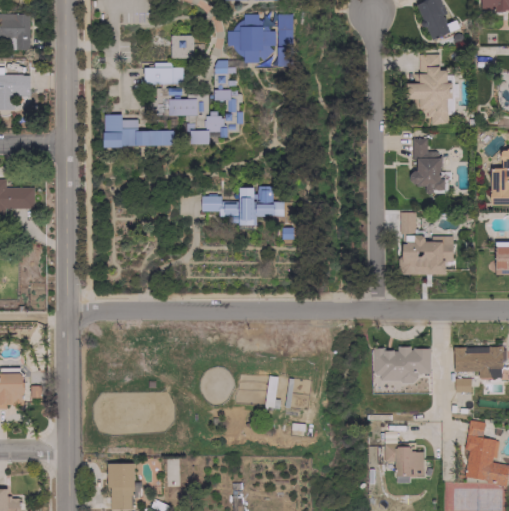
[(427,0),(417,4),(430,41),(451,33),(439,0),(427,0)]
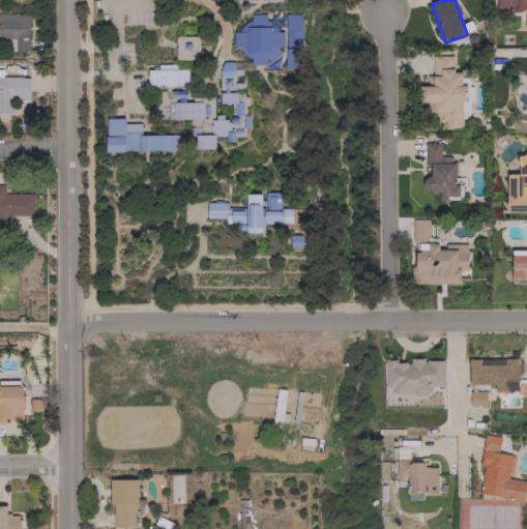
[(31,15),(0,13),(0,40),(12,41),(11,51),(31,52),(31,15)]
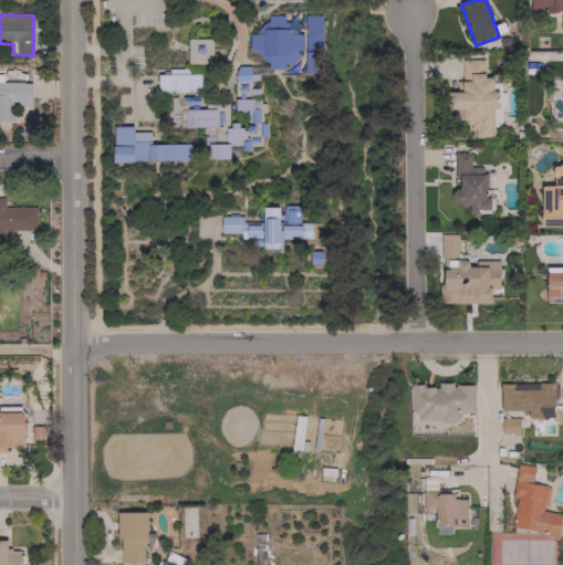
[(305,31),(285,31),(285,16),(267,16),(267,34),(252,34),(252,62),(270,62),(269,72),(304,73),(304,65),(301,65),(301,51),(304,51),(305,31)]
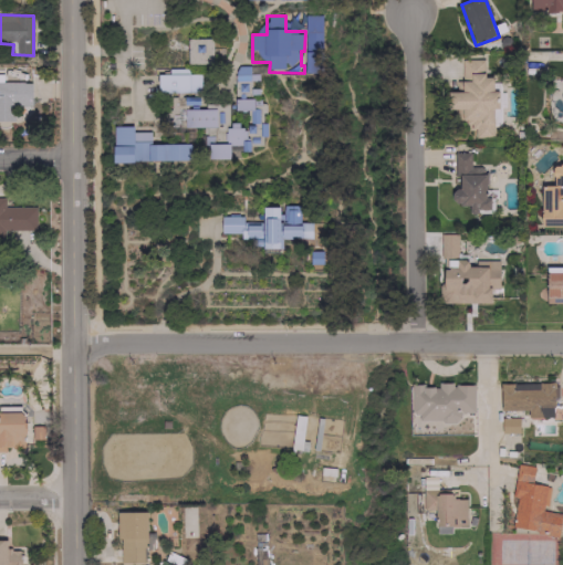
[(323,51),(323,16),(308,16),(306,51),(323,51)]
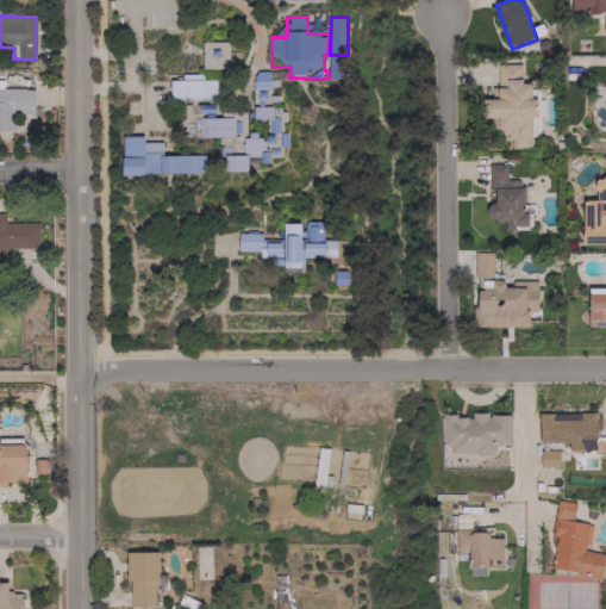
[(231,43),(204,42),(202,68),(230,69),(231,43)]
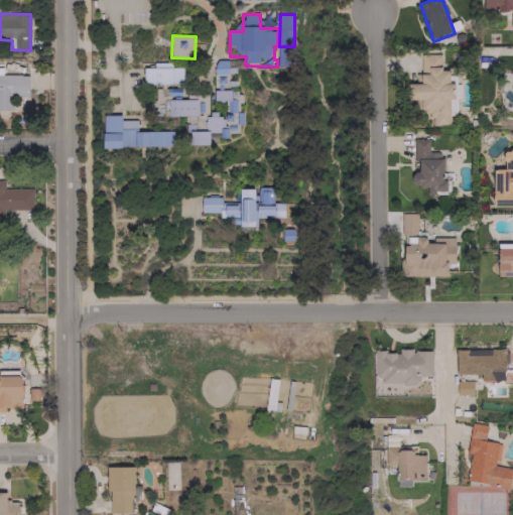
[(457,115),(456,83),(451,83),(451,71),(442,71),(442,54),(422,54),(422,75),(417,75),(417,84),(410,84),(411,100),(422,100),(423,111),(433,111),(433,125),(452,125),(451,115),(457,115)]
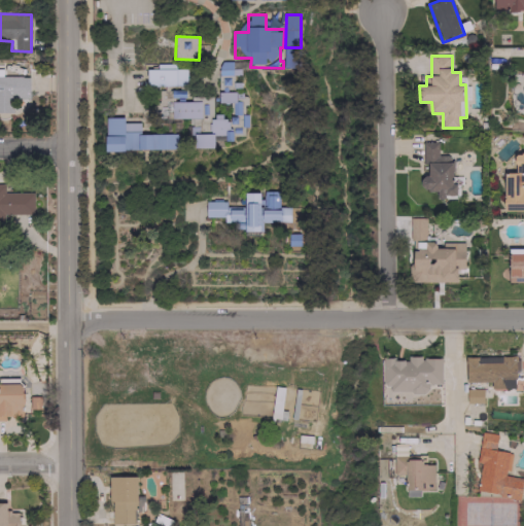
[(148,69),(148,86),(188,85),(188,69),(177,69),(177,64),(159,65),(159,69),(148,69)]
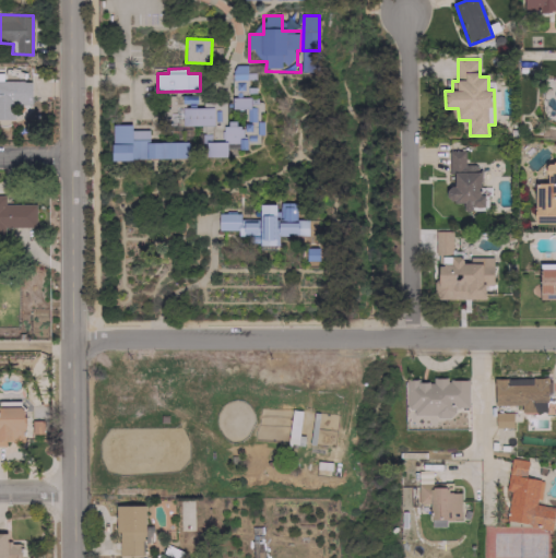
[(33,81),(0,81),(0,119),(15,120),(15,105),(33,105),(33,81)]
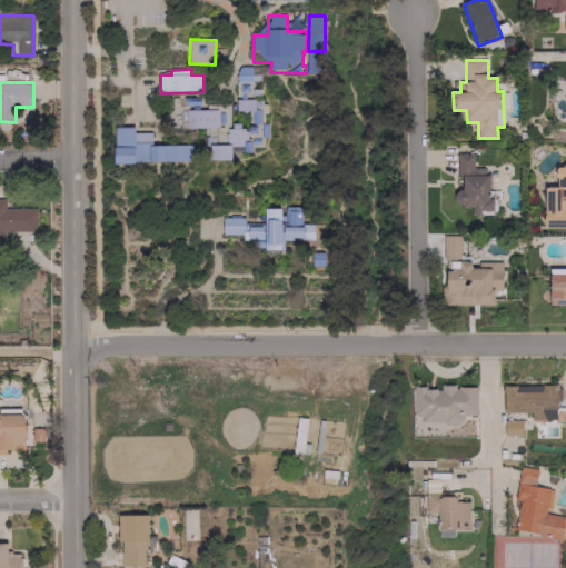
[(235,123),(228,137),(228,146),(208,145),(208,156),(214,159),(232,159),(232,147),(245,147),(245,152),(251,152),(252,137),(269,138),(269,125),(261,120),(265,112),(256,109),(256,100),(238,99),(237,111),(249,112),(251,112),(250,132),(241,128),(241,125),(235,123)]
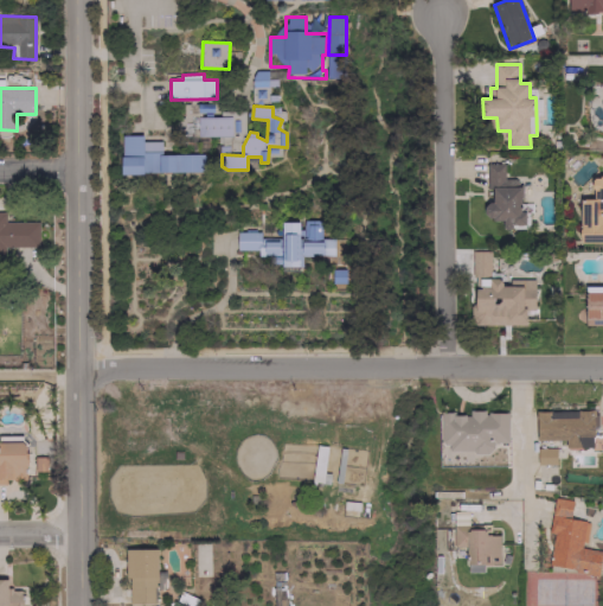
[(232,136),(233,117),(199,117),(198,136),(232,136)]
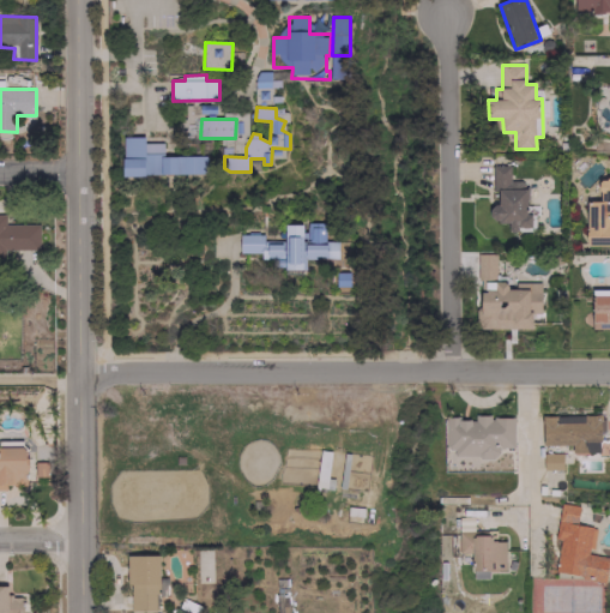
[(207,156),(164,157),(164,143),(146,144),(146,137),(125,137),(125,175),(209,175),(207,156)]
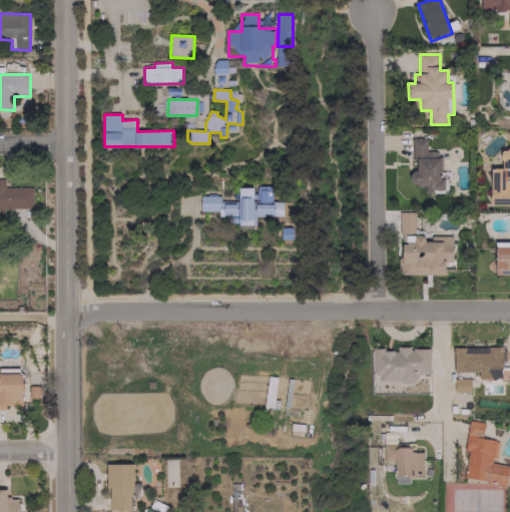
[(428,138),(414,138),(414,159),(418,159),(418,171),(412,171),(411,185),(426,185),(426,191),(446,191),(446,179),(441,179),(442,151),(428,151),(428,138)]
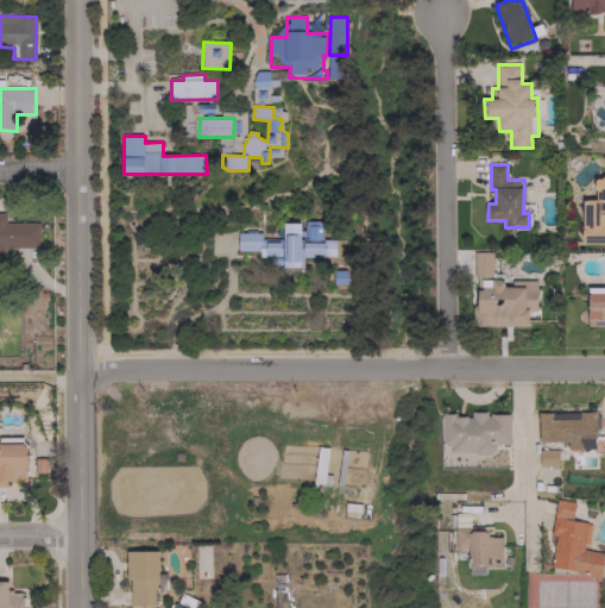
[(584,244),(604,244),(604,179),(597,179),(597,201),(584,201),(584,244)]
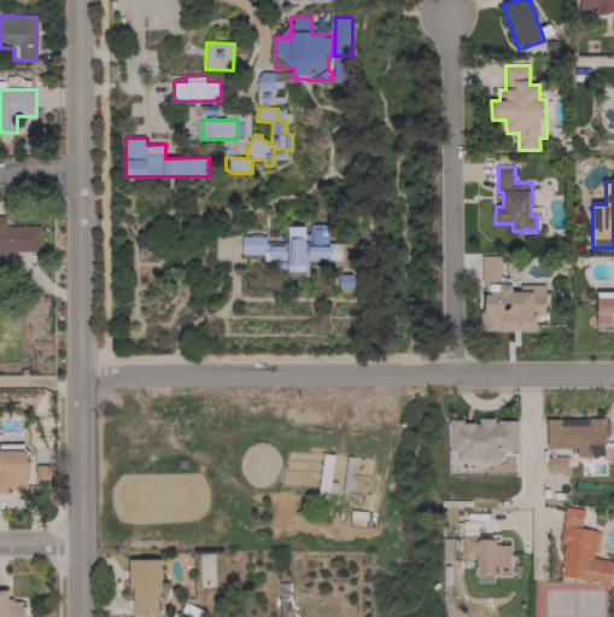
[(0,215),(0,261),(9,261),(7,252),(42,251),(41,226),(9,227),(7,215),(0,215)]
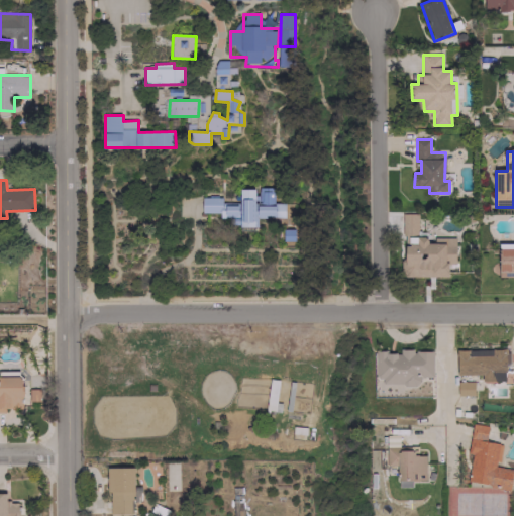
[(203,198),(203,213),(221,213),(221,219),(234,219),(234,227),(258,227),(258,218),(286,218),(287,204),(275,203),(275,194),(274,194),(274,188),(259,188),(259,190),(241,189),(241,203),(223,203),(223,198),(203,198)]
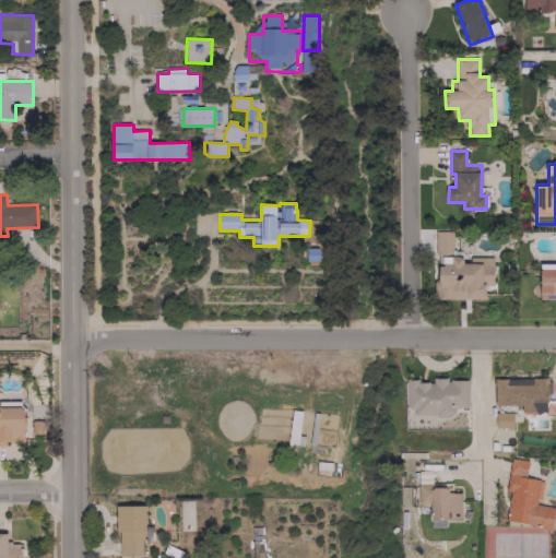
[(453,232),(438,232),(437,299),(487,299),(487,284),(494,285),(494,259),(464,259),(464,257),(453,257),(453,232)]
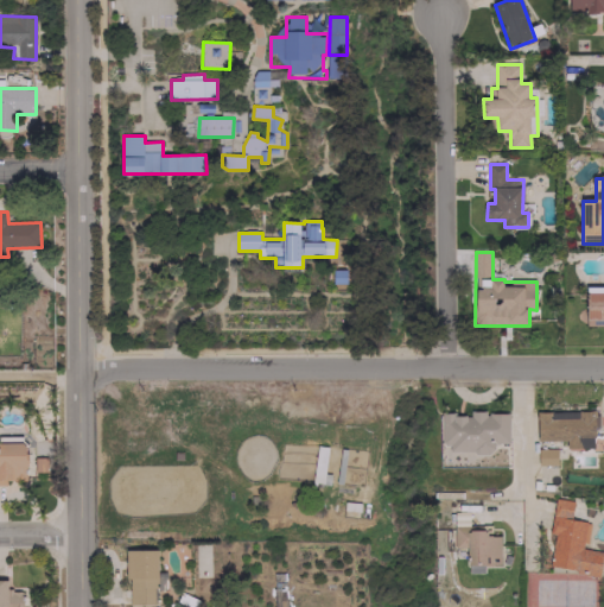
[(603,286),(587,288),(589,326),(603,324),(603,286)]
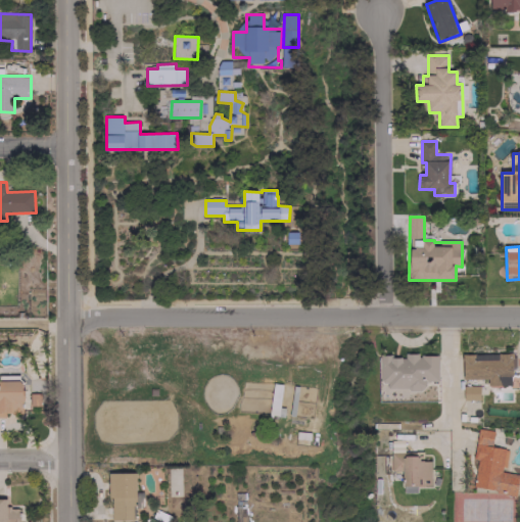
[(464,354),(464,380),(489,379),(489,387),(513,386),(513,368),(516,368),(516,353),(464,354)]
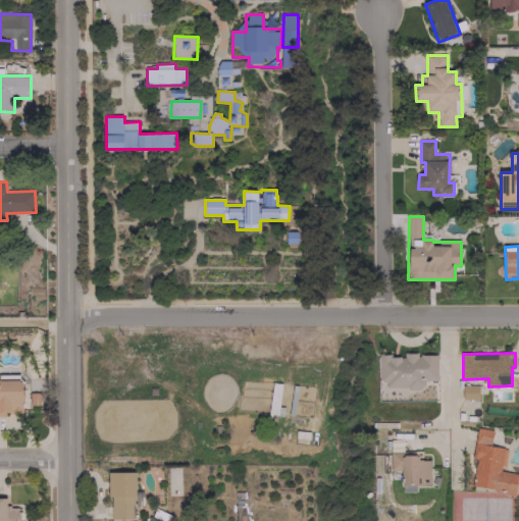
[(438,354),(405,355),(405,356),(380,356),(380,388),(425,388),(425,381),(439,381),(438,354)]
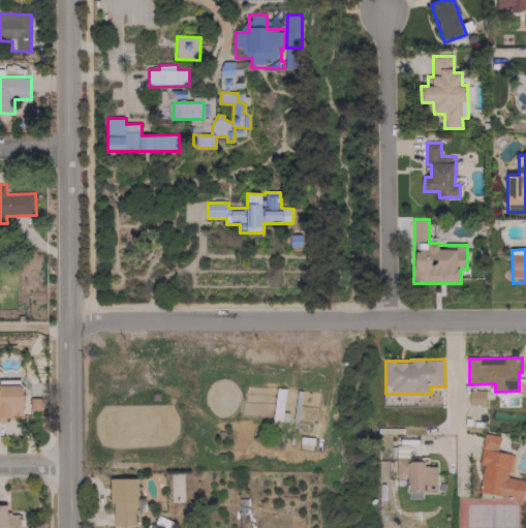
[(0,423),(7,423),(7,418),(25,417),(25,385),(0,385),(0,423)]
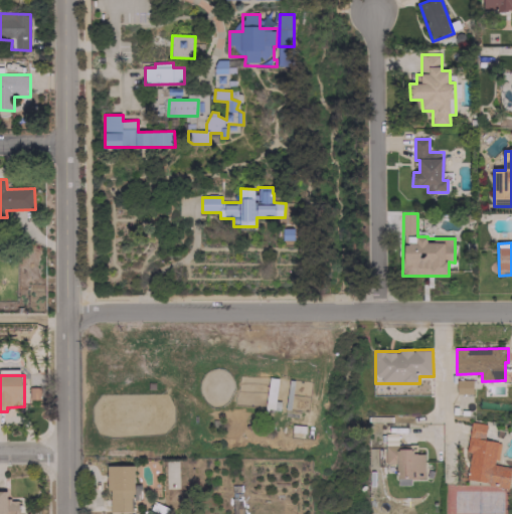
[(474,394),(474,380),(458,380),(458,394),(474,394)]
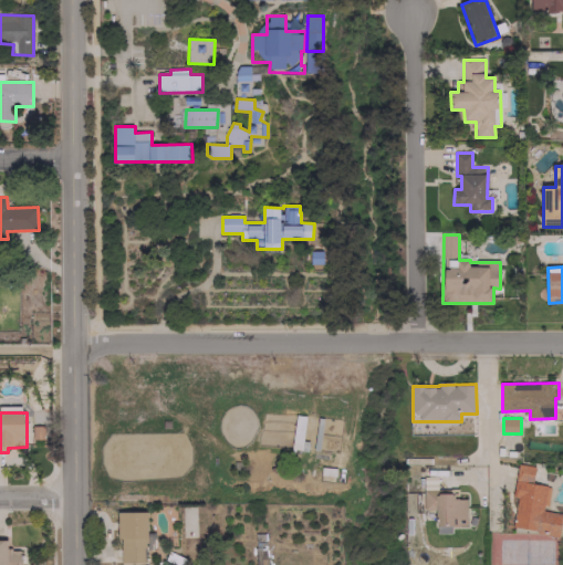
[(562,514),(548,512),(551,487),(533,484),(537,467),(519,464),(514,497),(519,498),(514,529),(561,535),(562,529),(562,514)]
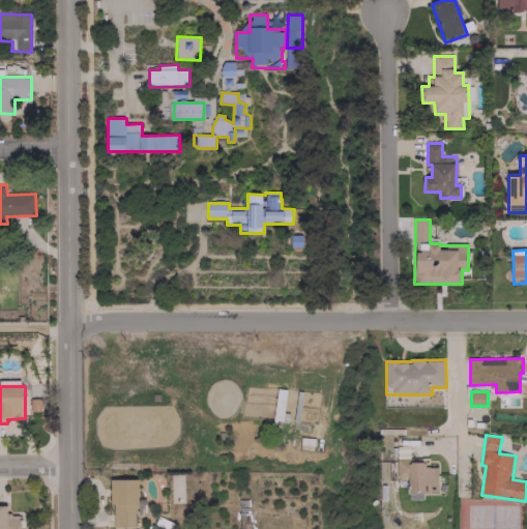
[(438,494),(438,468),(423,468),(425,460),(398,459),(398,478),(409,478),(409,500),(423,500),(423,494),(438,494)]
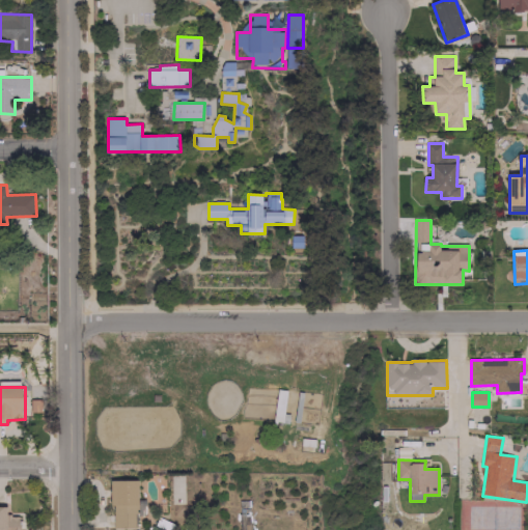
[(140,513),(139,480),(112,481),(113,514),(140,513)]
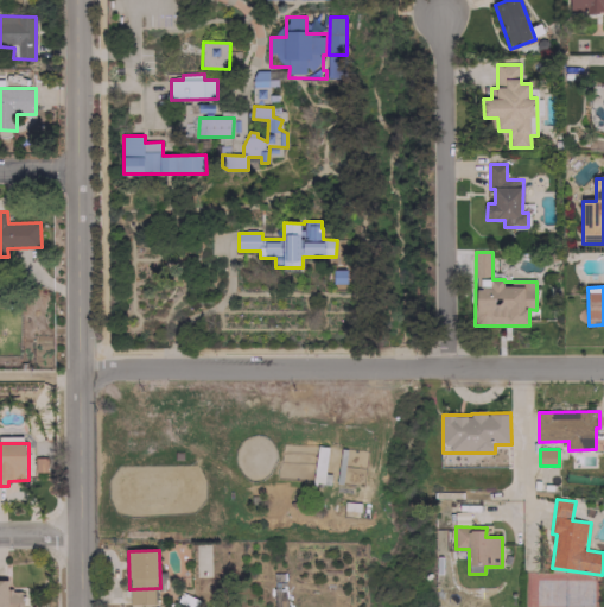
[(26,606),(26,592),(10,592),(10,580),(0,579),(0,606),(26,606)]
